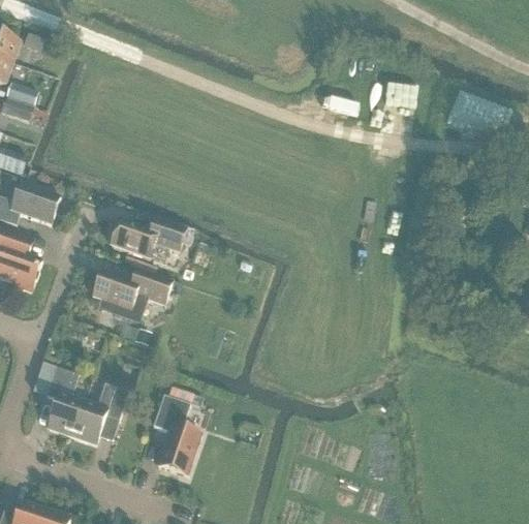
[(21,39),(0,32),(0,56),(12,61),(21,39)]
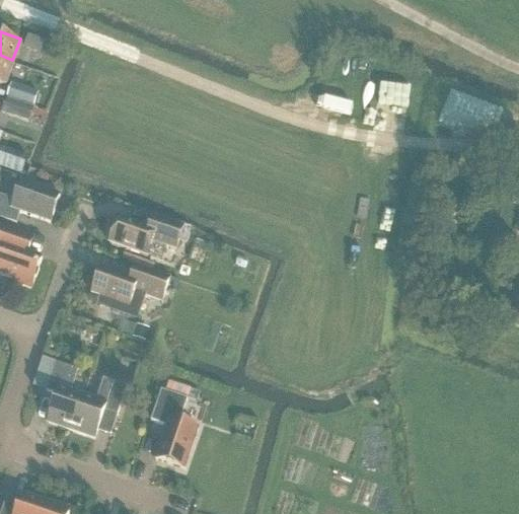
[(40,38),(28,33),(24,45),(35,49),(40,38)]
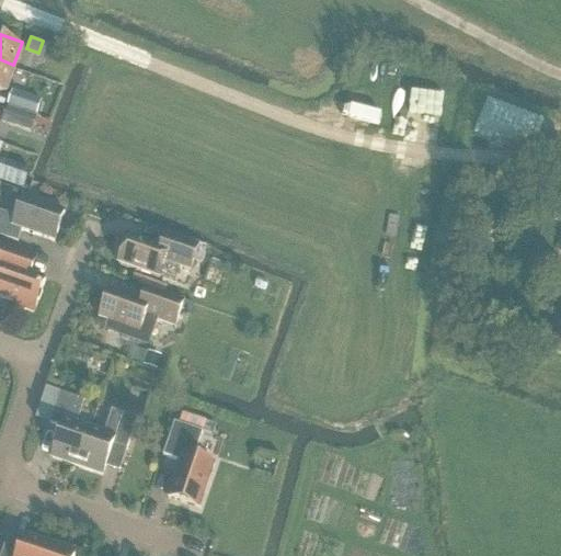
[(0,84),(6,87),(13,65),(0,59),(0,84)]
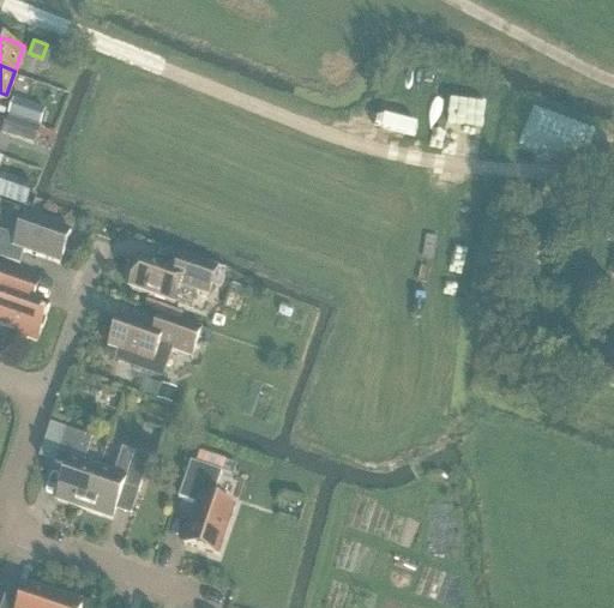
[(8,109),(40,121),(46,106),(13,94),(8,109)]
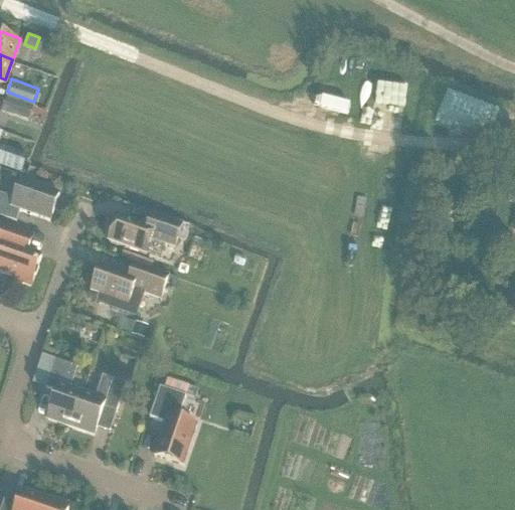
[(375,114),(403,113),(403,92),(375,92),(375,114)]
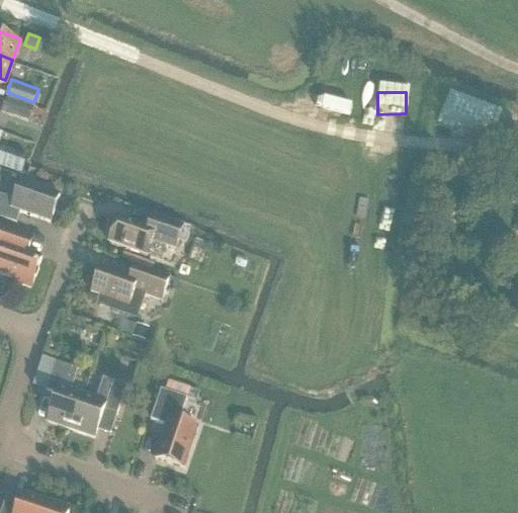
[(32,103),(6,94),(1,108),(27,118),(32,103)]
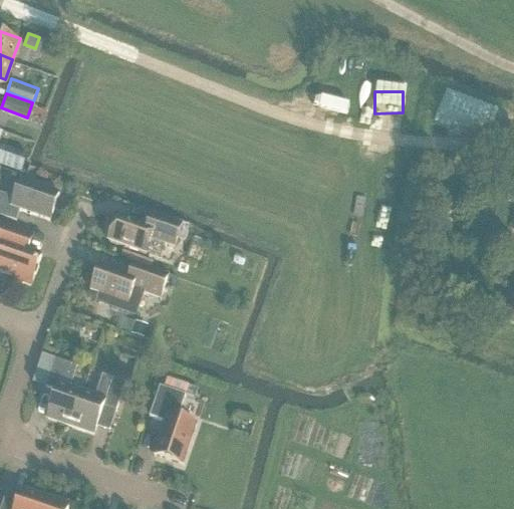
[(0,152),(0,158),(20,166),(25,152),(3,144),(0,152)]
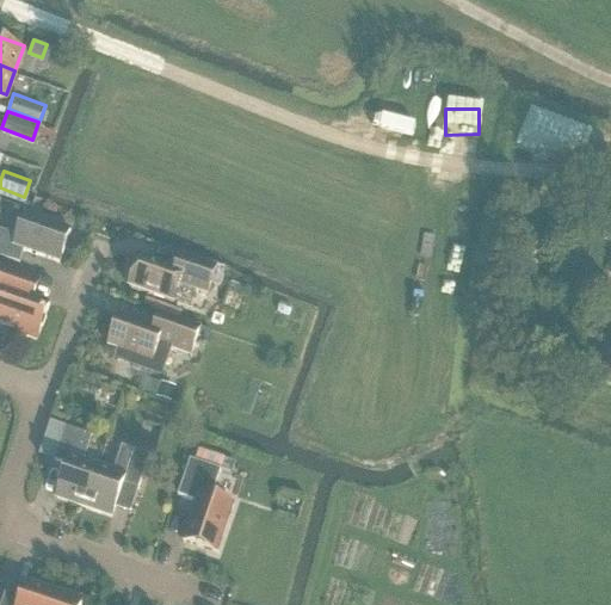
[(24,245),(59,257),(71,224),(24,208),(17,230),(0,223),(0,251),(19,258),(24,245)]
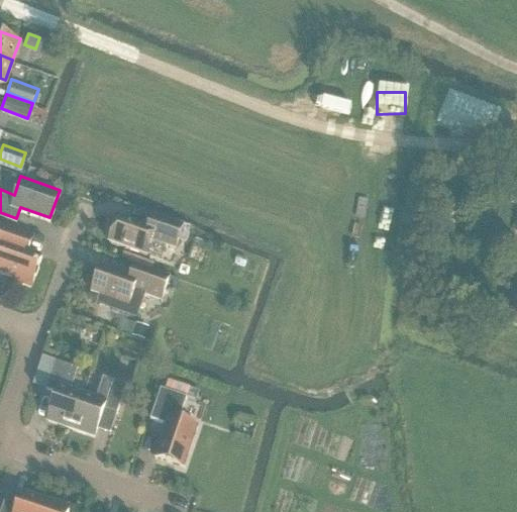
[(151,237),(175,245),(183,221),(152,210),(148,223),(117,212),(108,237),(146,251),(151,237)]
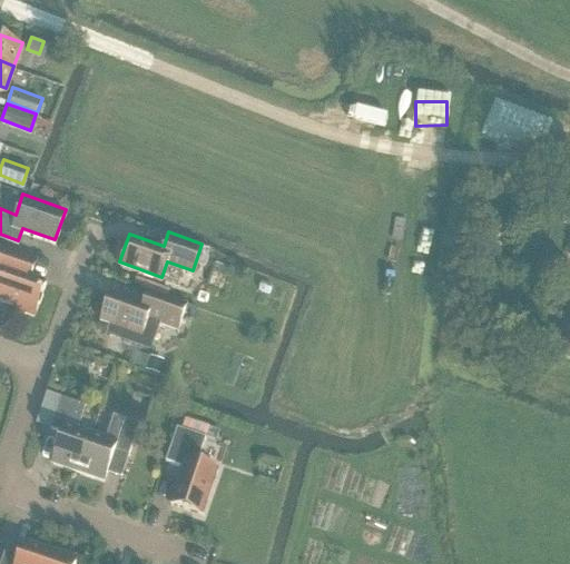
[(37,257),(0,244),(0,296),(18,303),(17,305),(33,312),(46,277),(31,271),(37,257)]
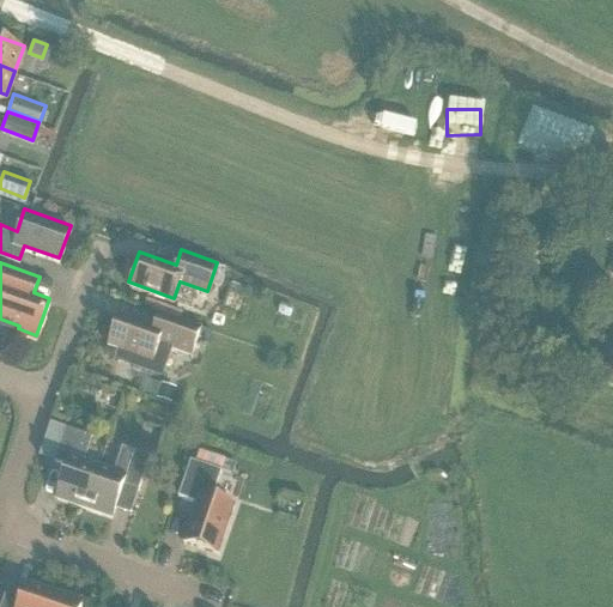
[(161,308),(180,315),(182,307),(146,293),(143,302),(161,308)]
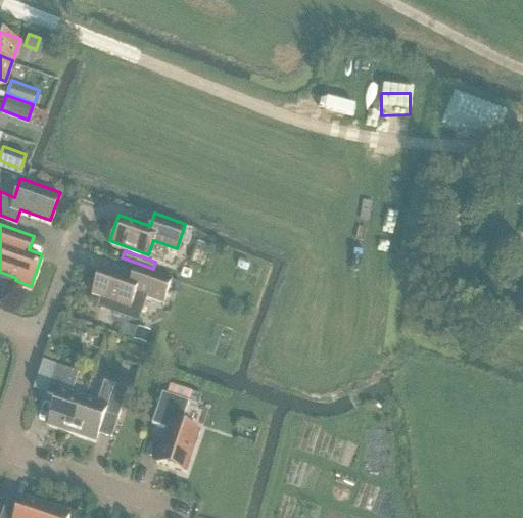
[(136,291),(162,301),(172,275),(137,263),(132,277),(101,266),(92,291),(131,305),(136,291)]
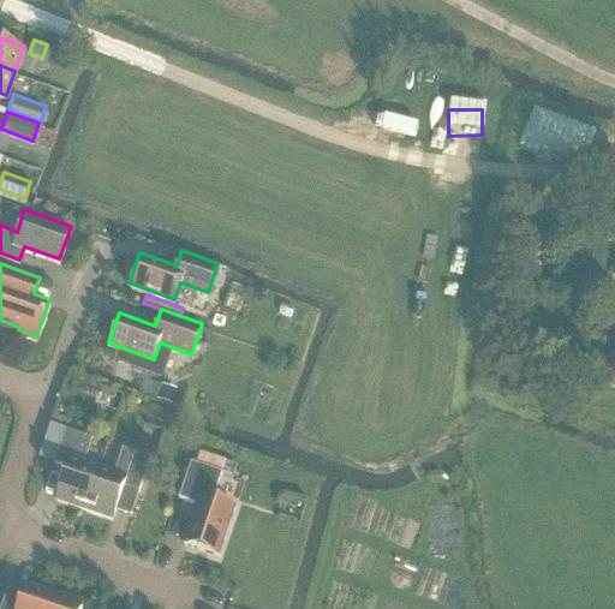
[(177,380),(162,375),(157,390),(172,395),(177,380)]
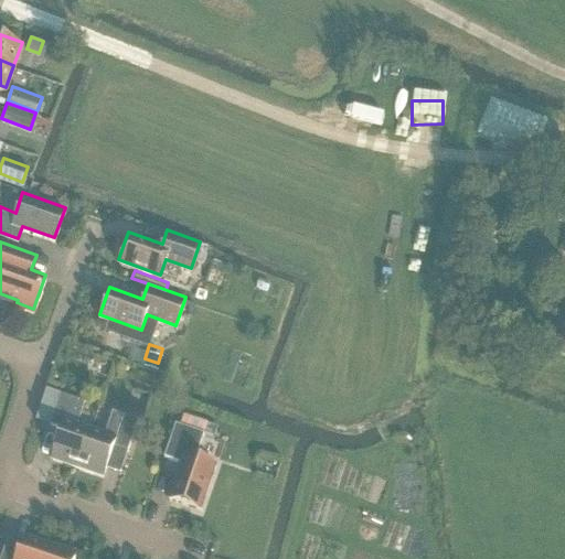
[(52,455),(77,464),(91,426),(76,421),(84,398),(59,389),(49,420),(62,425),(52,455)]
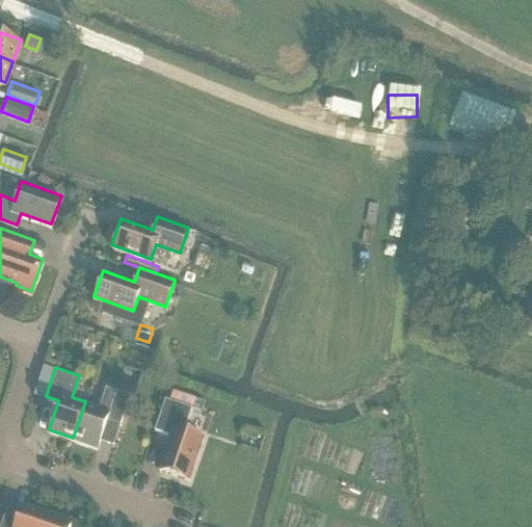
[(98,406),(85,401),(73,438),(97,446),(107,417),(120,421),(130,393),(106,385),(98,406)]
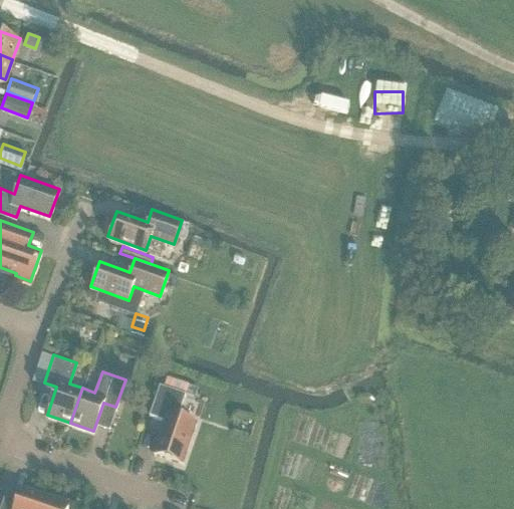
[(167,374),(163,384),(167,385),(185,392),(186,392),(189,382),(167,374)]
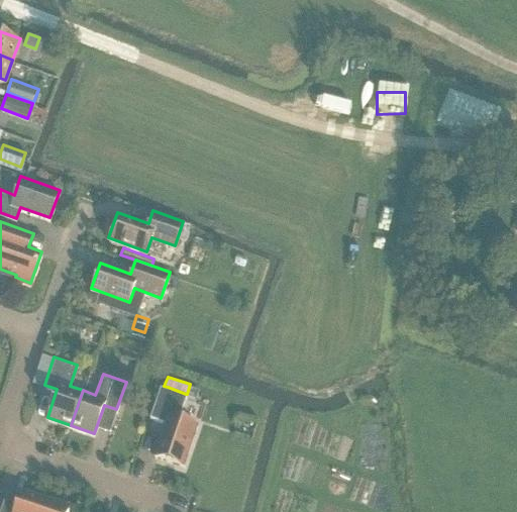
[(168,387),(161,385),(149,415),(166,420),(154,453),(183,464),(197,423),(179,416),(186,394),(168,387)]
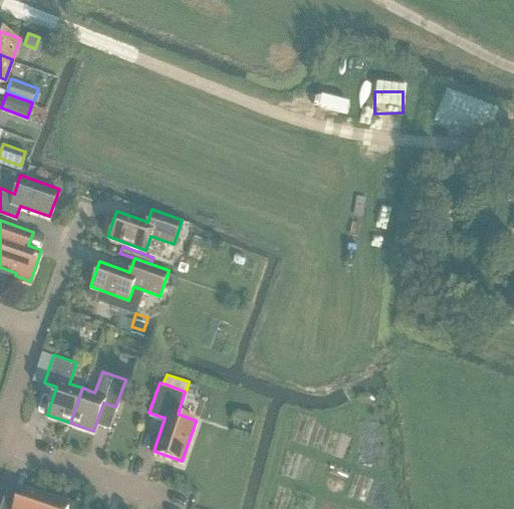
[(23,493),(6,487),(0,505),(0,508),(65,508),(69,499),(51,493),(50,496),(26,487),(23,493)]
